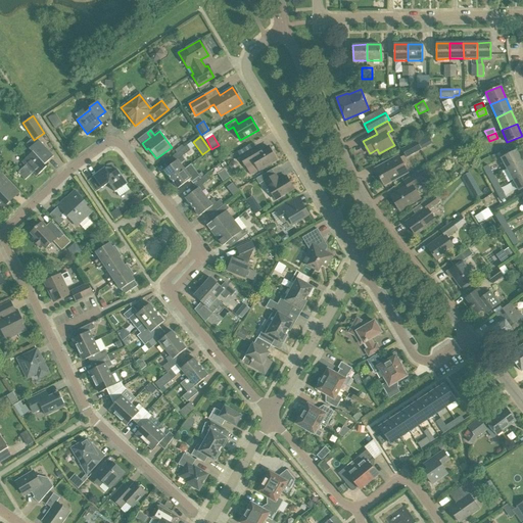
[(35,143),(32,140),(26,145),(30,149),(25,154),(24,163),(26,164),(17,172),(25,180),(32,173),(36,177),(46,167),(44,164),(53,156),(38,141),(35,143)]
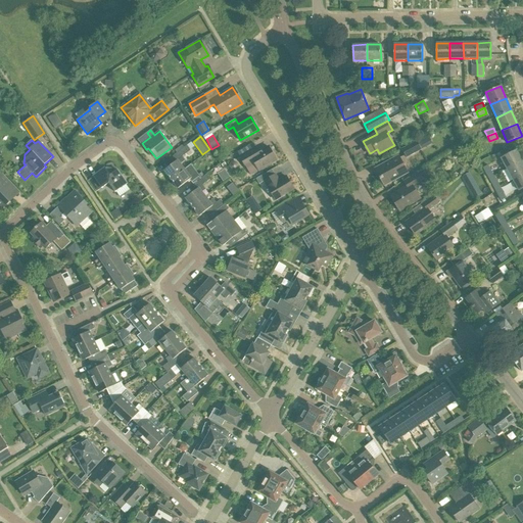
[(407,157),(422,149),(417,140),(401,148),(407,157)]
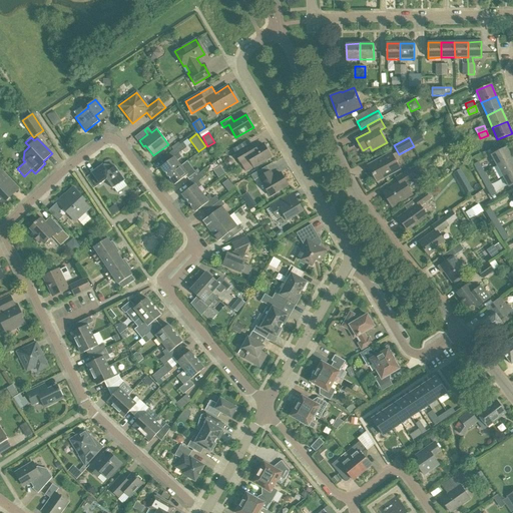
[(190,143),(187,139),(169,153),(172,158),(160,167),(167,176),(181,165),(177,160),(181,157),(178,153),(186,147),(190,143)]
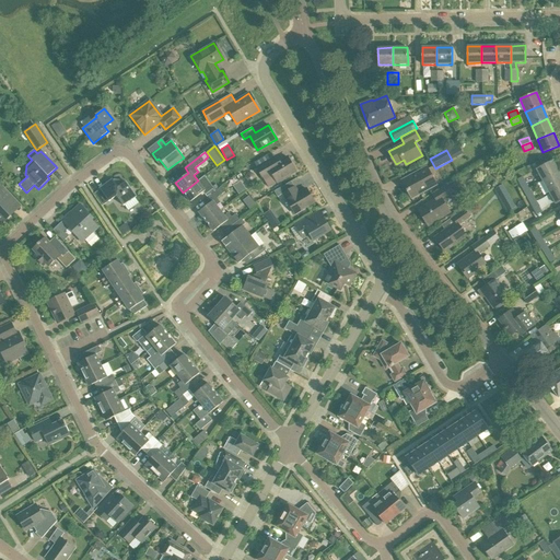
[(276,154),(255,167),(264,181),(272,175),(277,182),(295,171),(288,158),(280,162),(276,154)]
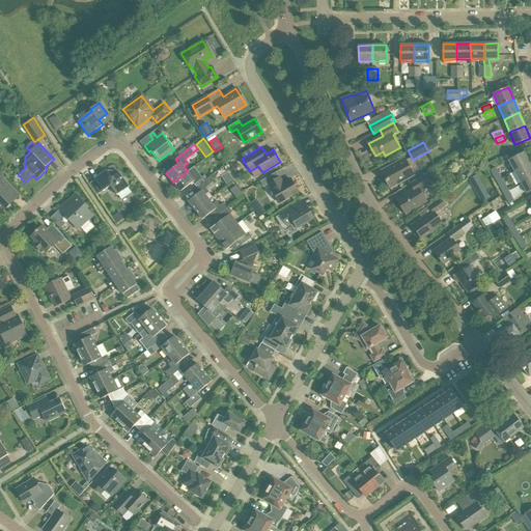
[(80,160),(85,166),(93,159),(88,152),(80,160)]
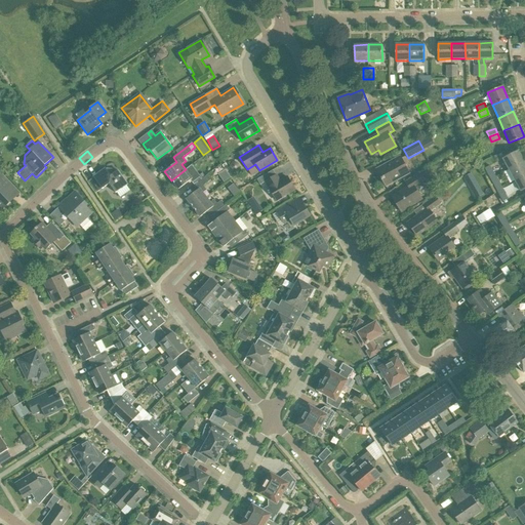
[(509,170),(523,161),(517,151),(502,159),(509,170)]
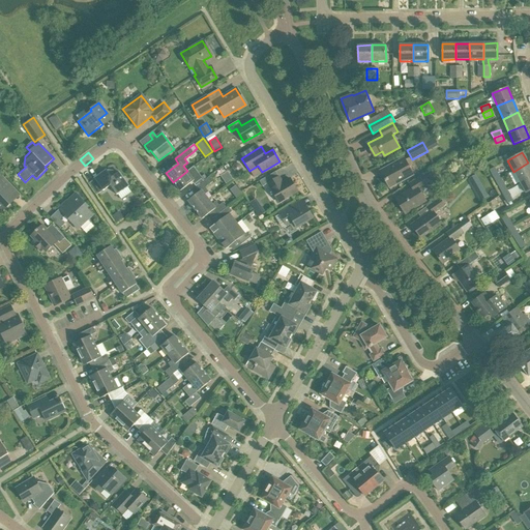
[(389,187),(413,174),(404,157),(381,171),(389,187)]
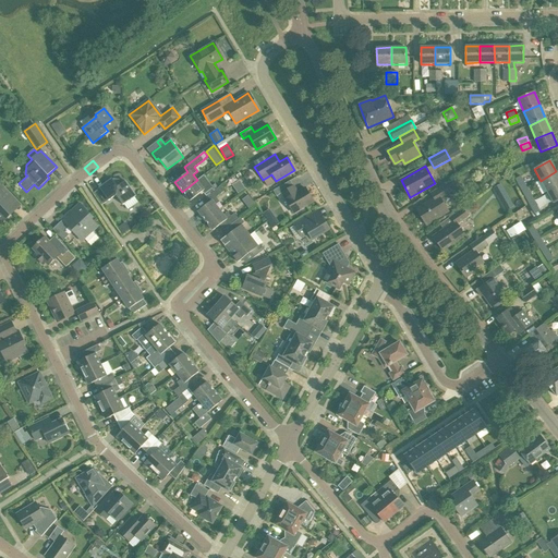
[(522,191),(528,187),(521,176),(520,177),(516,169),(509,172),(513,180),(514,179),(522,191)]
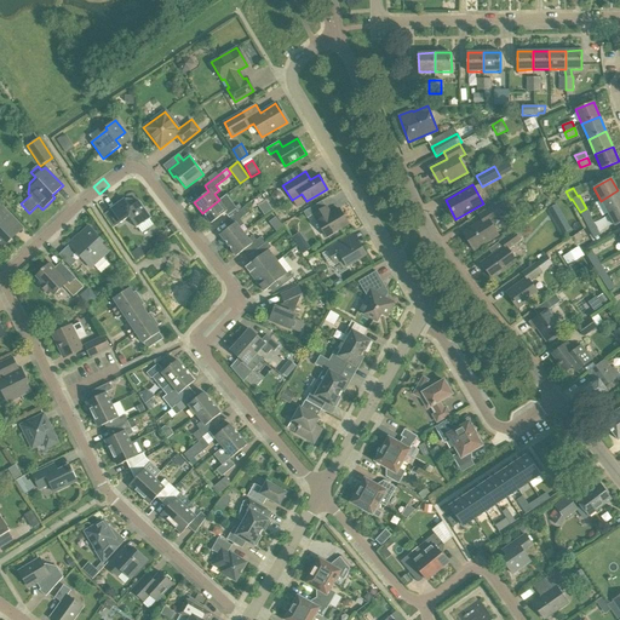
[(608,213),(619,206),(619,194),(618,190),(601,201),(608,213)]
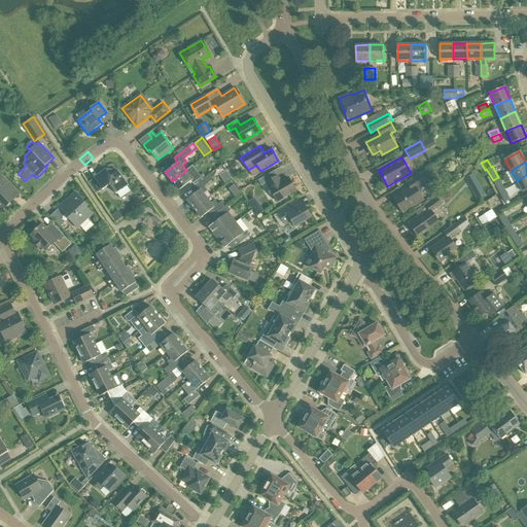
[(203,180),(192,166),(186,170),(172,181),(179,190),(190,181),(195,185),(198,183),(203,180)]
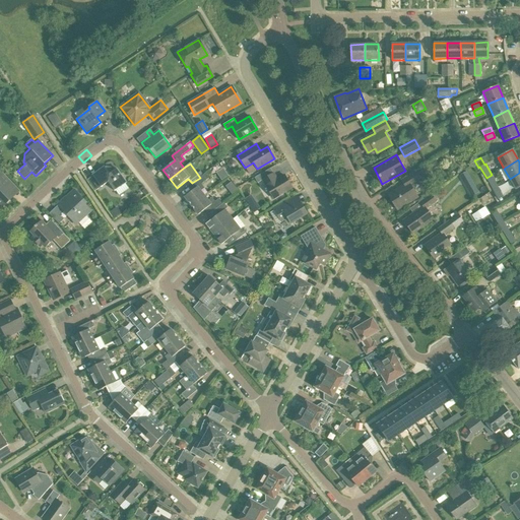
[(115,169),(106,167),(105,168),(92,176),(92,177),(87,180),(95,191),(101,187),(101,188),(105,185),(106,186),(109,187),(110,186),(114,192),(126,183),(116,169),(116,170),(115,169)]
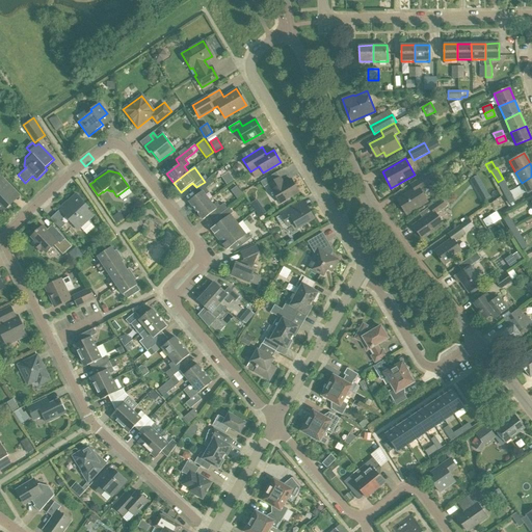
[(407,214),(427,202),(421,191),(430,185),(424,175),(410,183),(414,189),(398,198),(407,214)]
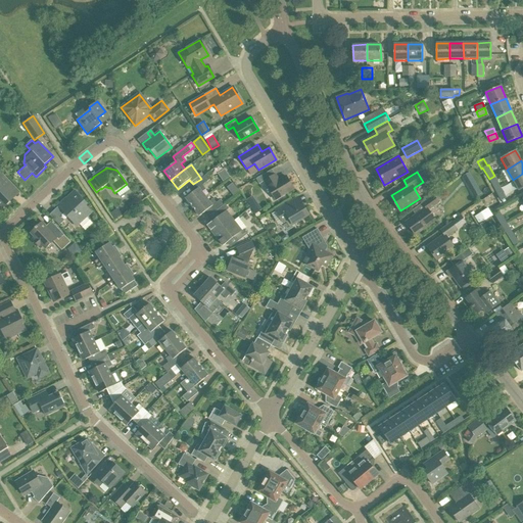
[(469,172),(462,176),(476,198),(483,193),(469,172)]
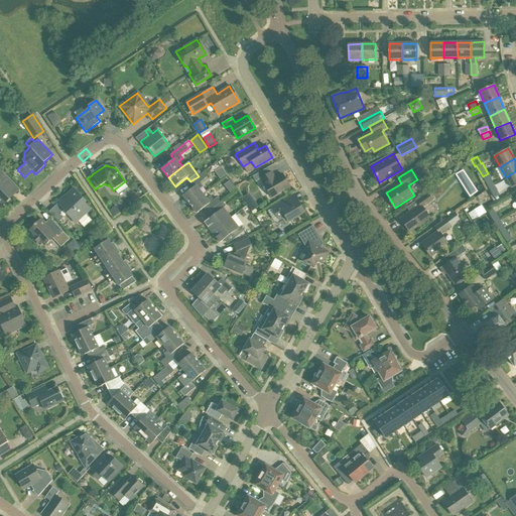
[(0,205),(1,207),(18,190),(0,170),(0,205)]
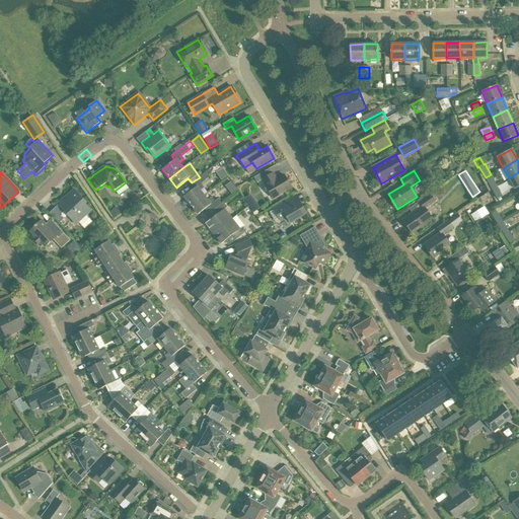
[(518,172),(509,178),(515,190),(518,187),(518,172)]
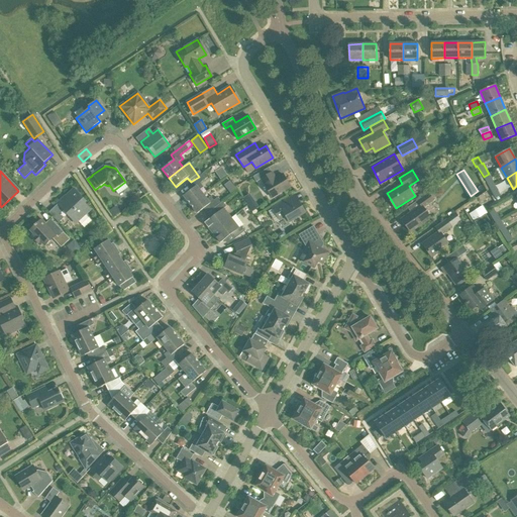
[(207,177),(204,173),(199,177),(194,180),(198,185),(200,183),(207,177)]
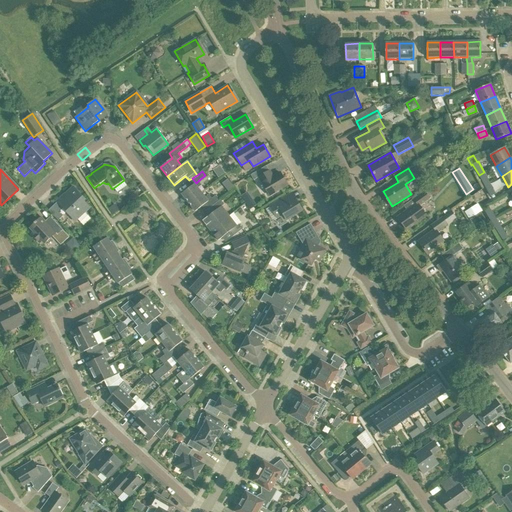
[(273,177),(269,171),(258,178),(261,184),(262,183),(269,195),(287,185),(280,173),(273,177)]
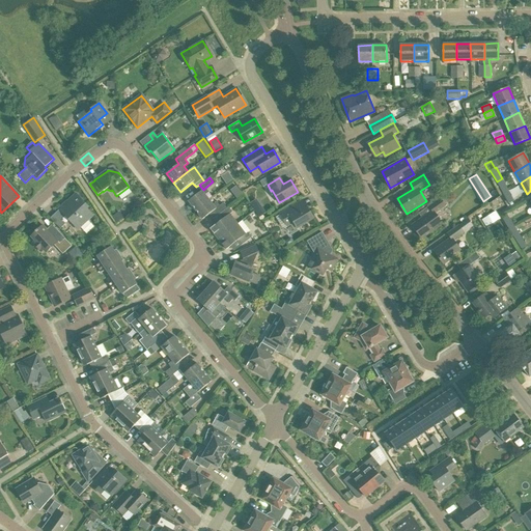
[(502,193),(508,190),(502,178),(497,182),(502,193)]
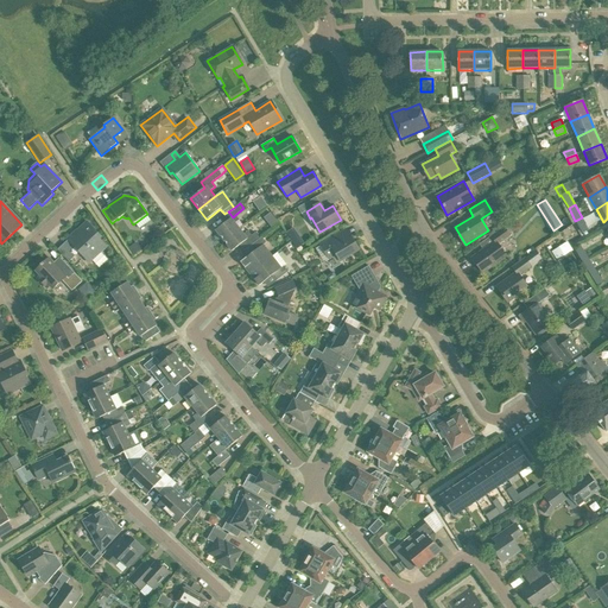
[(582,217),(575,221),(582,233),(588,229),(582,217)]
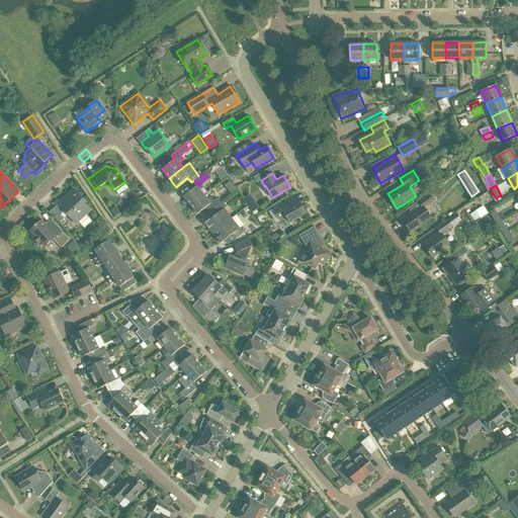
[(197,186),(183,196),(190,205),(193,202),(201,197),(204,194),(197,186)]
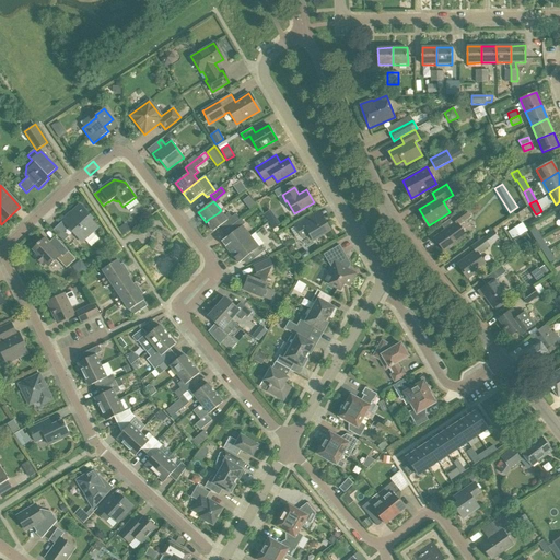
[(80,241),(95,226),(88,218),(89,216),(79,206),(70,214),(69,214),(62,221),(53,231),(62,242),(68,237),(63,232),(68,228),(80,241)]
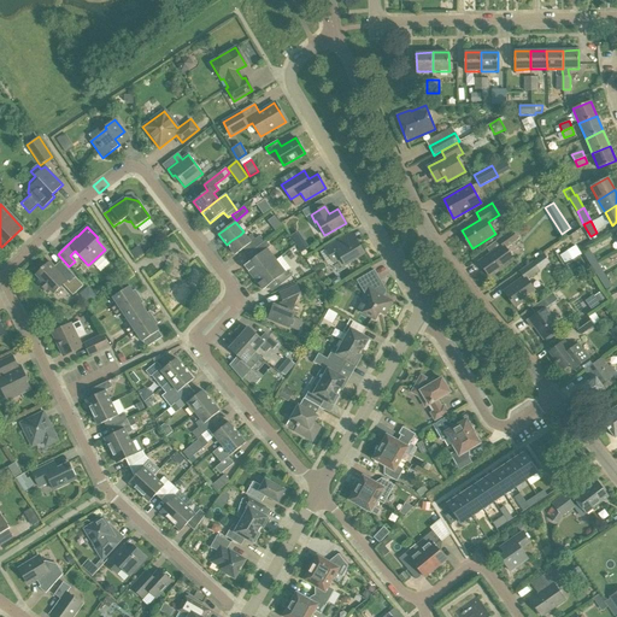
[(491,276),(513,259),(506,250),(518,240),(511,230),(498,240),(501,246),(480,262),(491,276)]
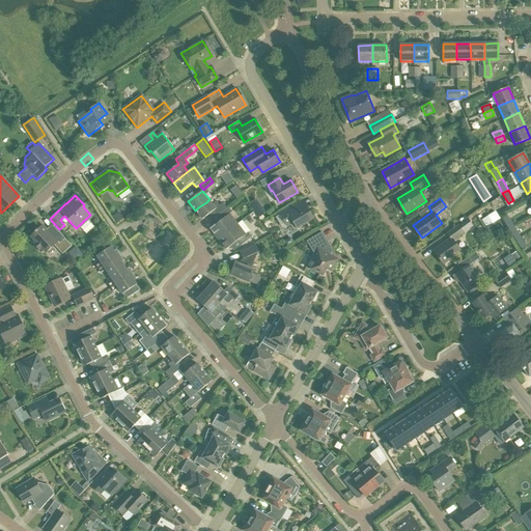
[(195,211),(202,220),(216,208),(210,199),(206,202),(198,207),(195,211)]
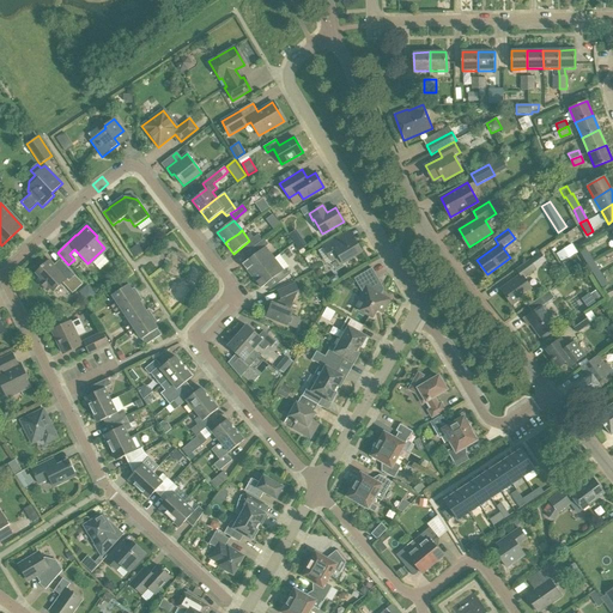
[(255,246),(262,241),(258,235),(253,237),(254,238),(250,241),(252,241),(255,246)]
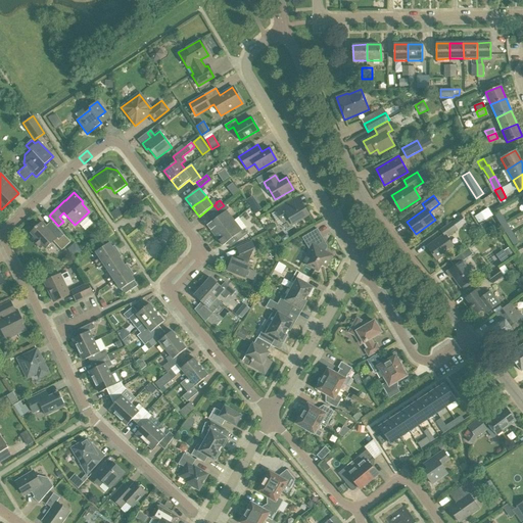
[(292,209),(288,202),(275,210),(283,224),(290,220),(292,225),(308,215),(302,203),(292,209)]
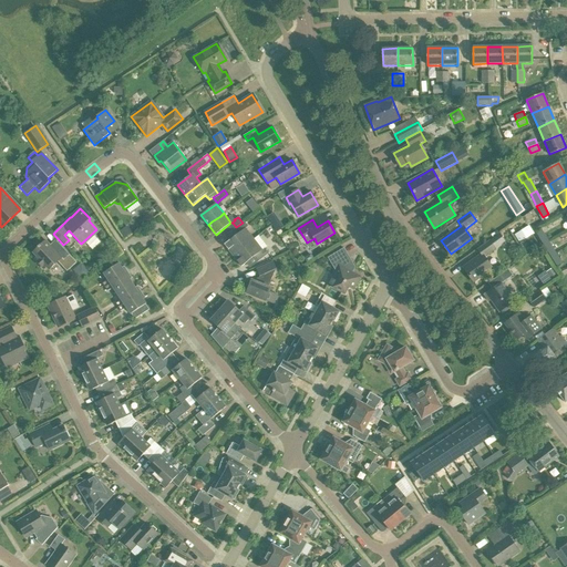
[(243,223),(236,227),(233,229),(237,235),(230,240),(229,240),(224,245),(228,250),(233,256),(254,239),(245,229),(248,227),(244,222),(243,223)]
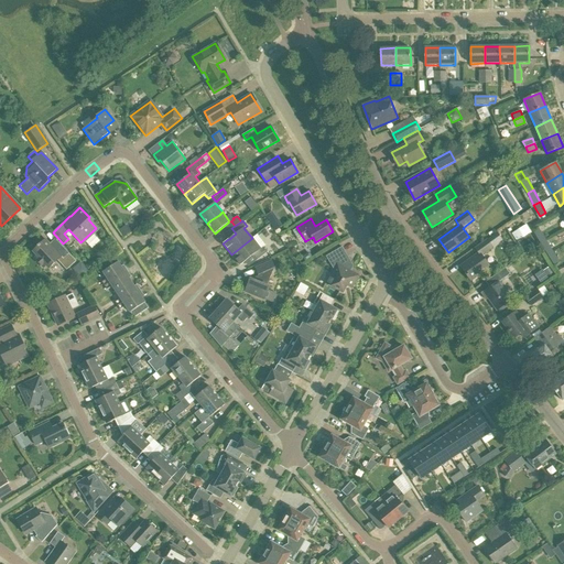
[(275,231),(283,226),(279,221),(272,226),(275,231)]
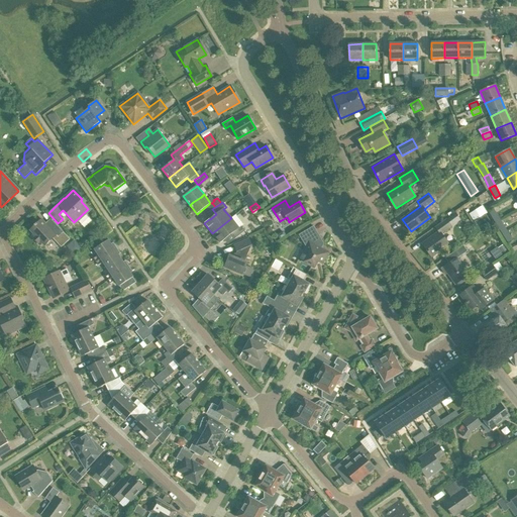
[(477,220),(476,219),(486,213),(483,208),(470,215),(474,222),(475,221),(480,231),(492,224),(486,214),(477,220)]
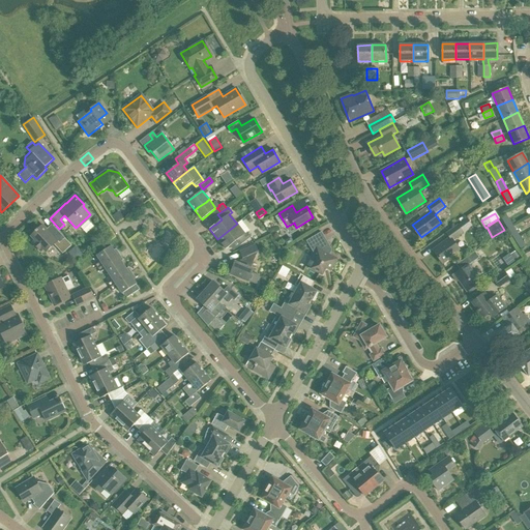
[(508,230),(513,226),(506,214),(501,217),(508,230)]
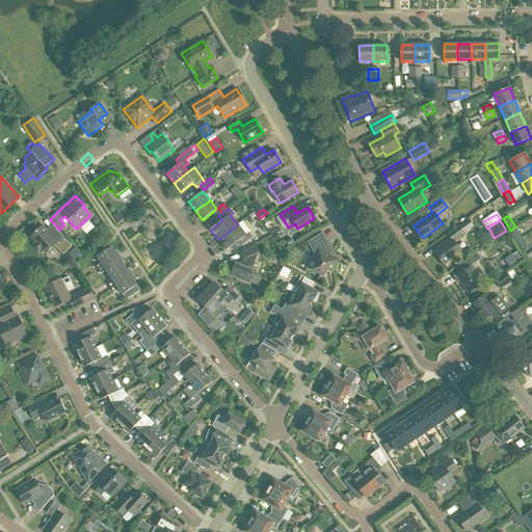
[(251,238),(248,233),(250,231),(242,221),(238,224),(218,240),(222,245),(227,250),(232,246),(238,240),(242,245),(251,238)]
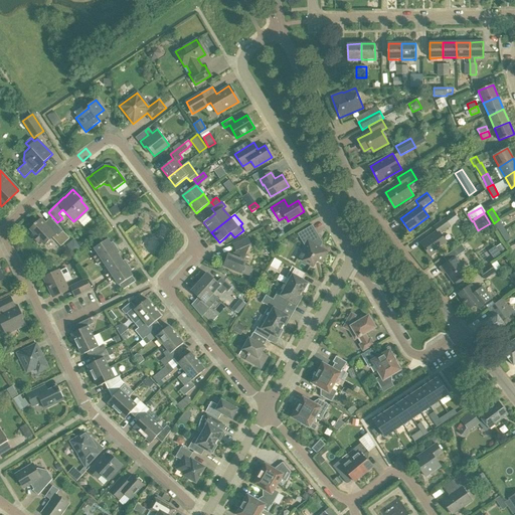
[(50,229),(40,218),(34,224),(34,225),(30,229),(33,233),(31,236),(39,244),(41,242),(44,245),(52,237),(60,245),(68,238),(65,234),(56,224),(50,229)]
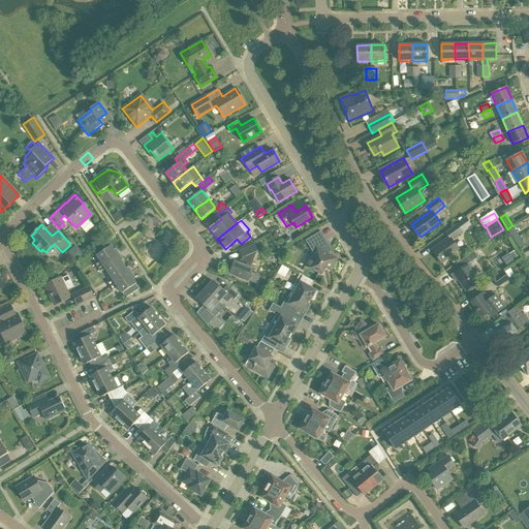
[(441,263),(460,250),(452,240),(463,232),(457,224),(445,231),(449,238),(432,249),(441,263)]
